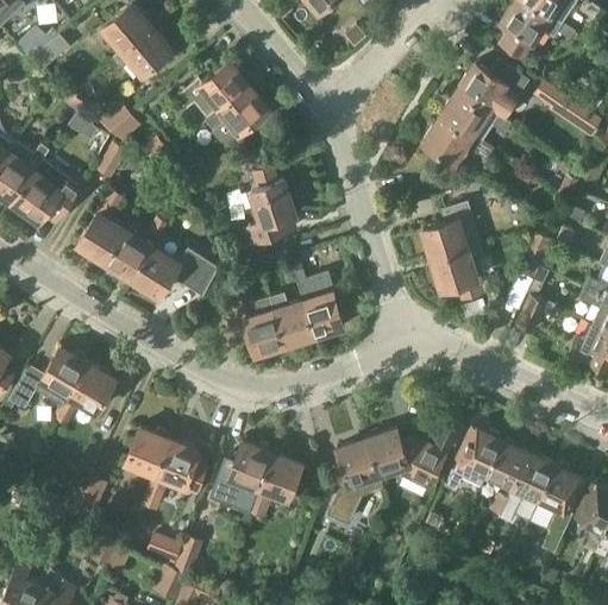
[(0,17),(8,11),(5,8),(13,0),(0,0),(0,17)]
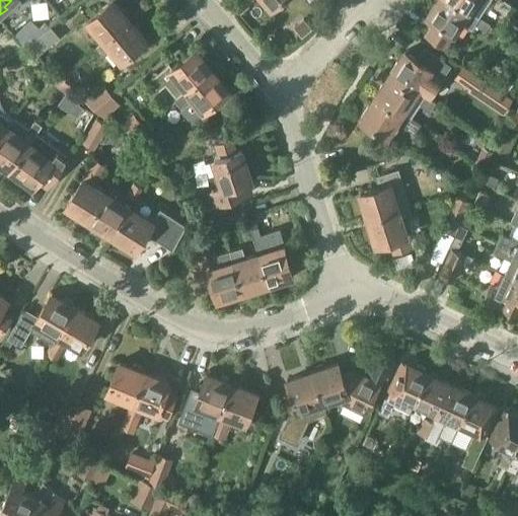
[(261,0),(269,9),(270,8),(272,10),(282,0),(261,0)]
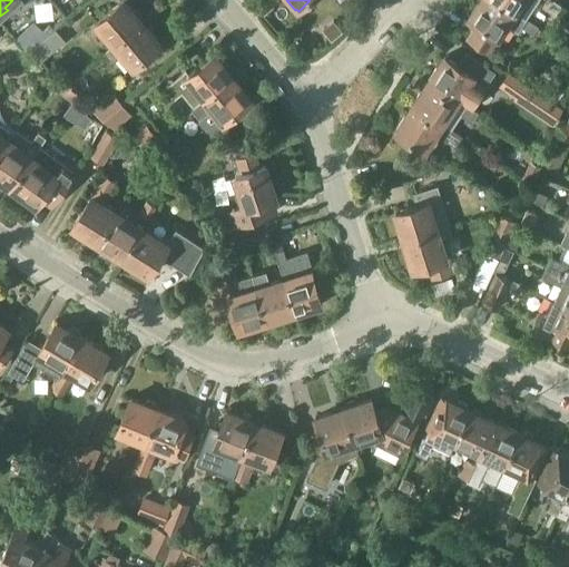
[(478,26),(467,42),(488,56),(499,39),(498,38),(506,26),(517,33),(520,30),(532,38),(538,30),(526,22),(526,21),(492,0),(482,0),(479,7),(478,6),(470,18),(471,18),(470,20),(478,26)]
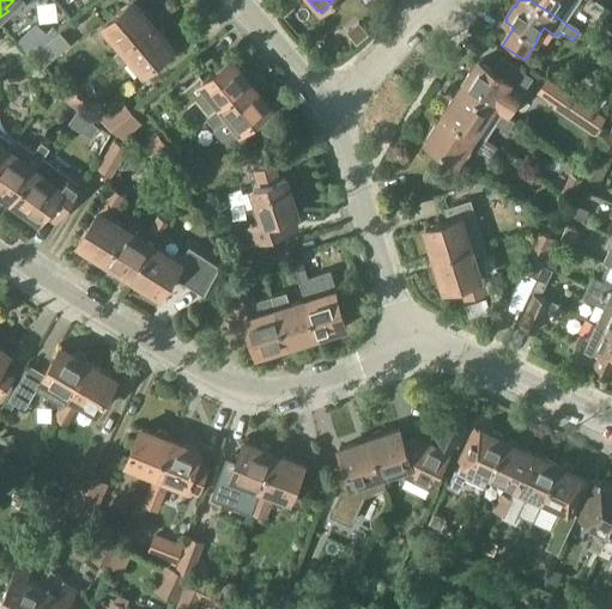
[(529,0),(565,23),(580,0),(529,0)]
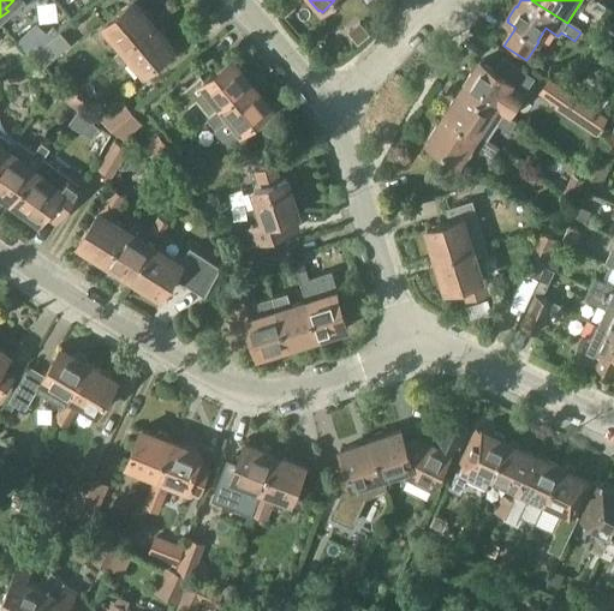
[(125,52),(153,28),(132,5),(105,29),(113,39),(109,42),(118,52),(121,48),(124,51),(125,52)]
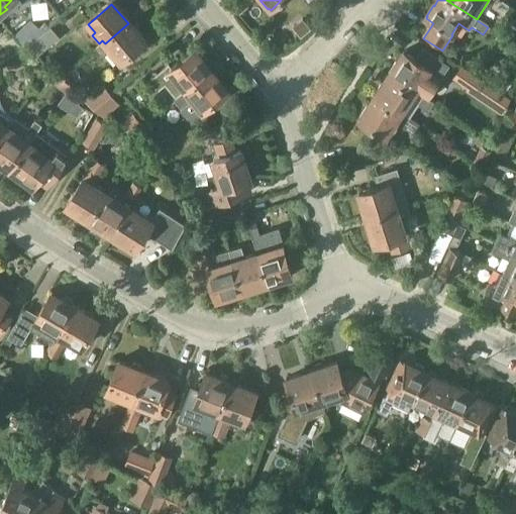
[(12,37),(23,52),(47,30),(43,25),(38,29),(30,21),(12,37)]
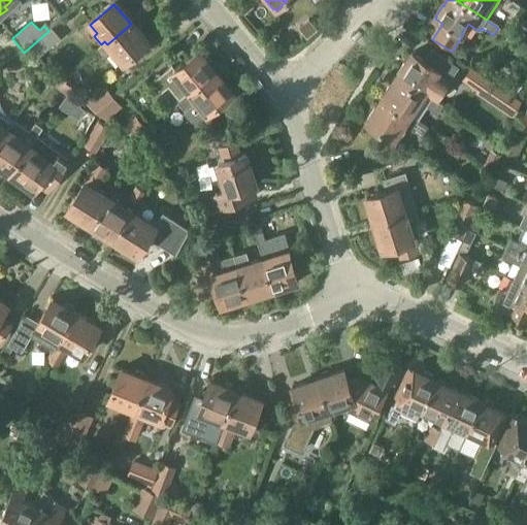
[(107,44),(106,43),(96,52),(103,60),(113,52),(125,64),(149,43),(131,24),(107,44)]
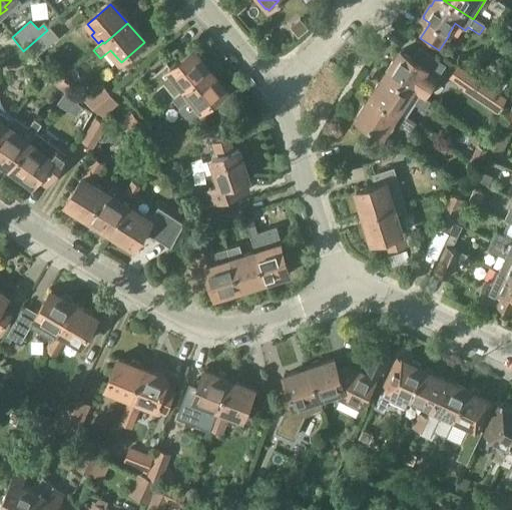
[(37,58),(58,39),(50,29),(28,48),(37,58)]
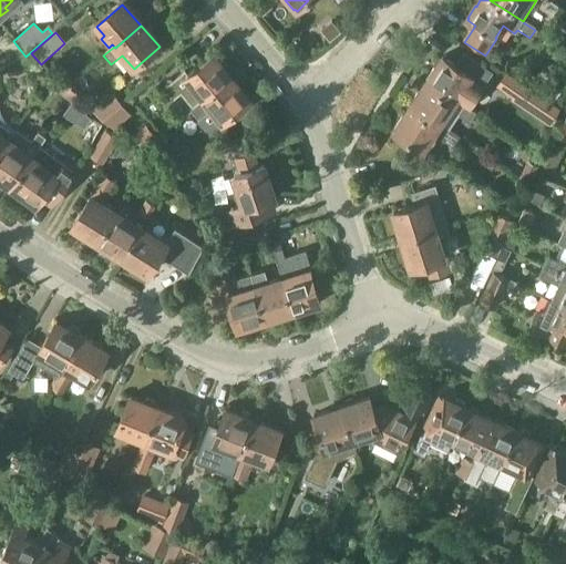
[(442,58),(426,83),(454,101),(462,106),(466,110),(491,73),(462,55),(455,67),(442,58)]
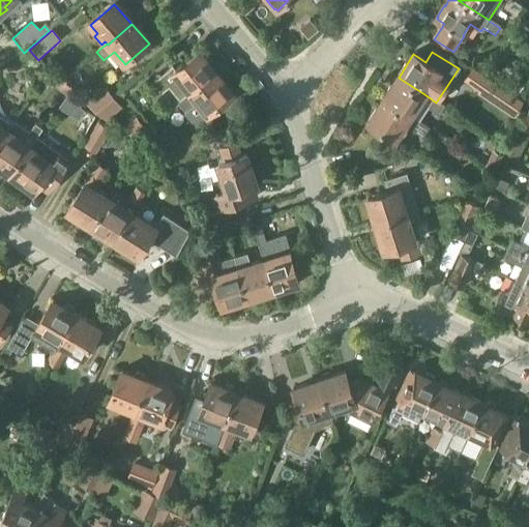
[(192,94),(216,75),(200,54),(177,72),(173,67),(152,84),(160,95),(168,89),(179,103),(177,104),(178,106),(192,94)]
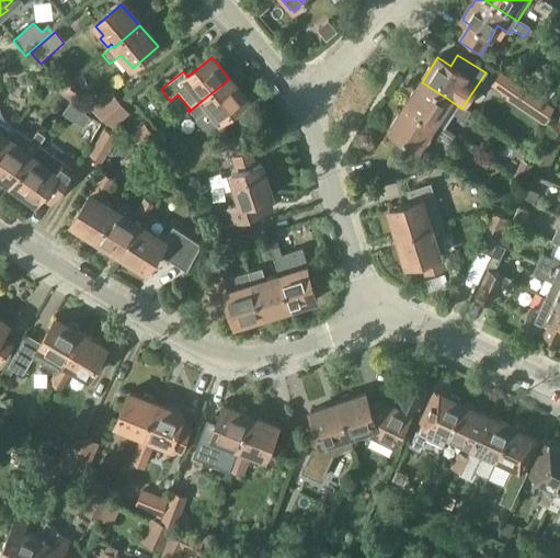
[(492,87),(499,91),(509,98),(506,101),(543,124),(553,109),(501,75),(492,87)]
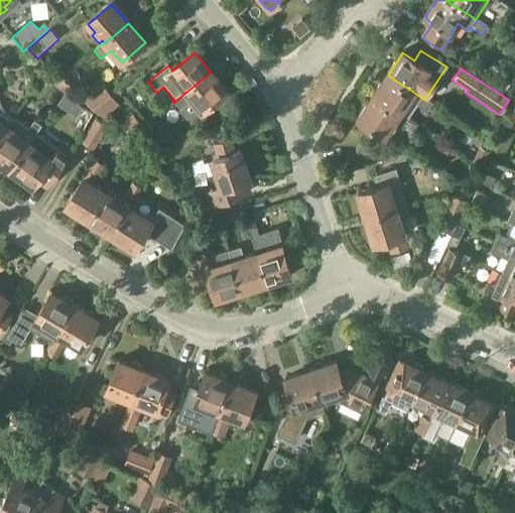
[(52,86),(57,79),(48,71),(42,78),(52,86)]
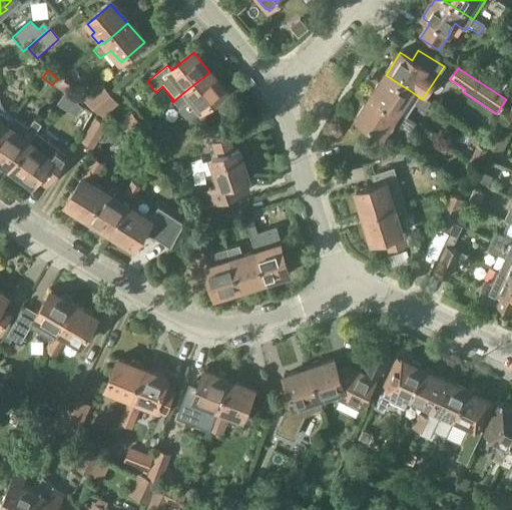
[(185,91),(172,102),(180,112),(189,103),(195,111),(199,108),(202,112),(226,92),(209,72),(185,91)]
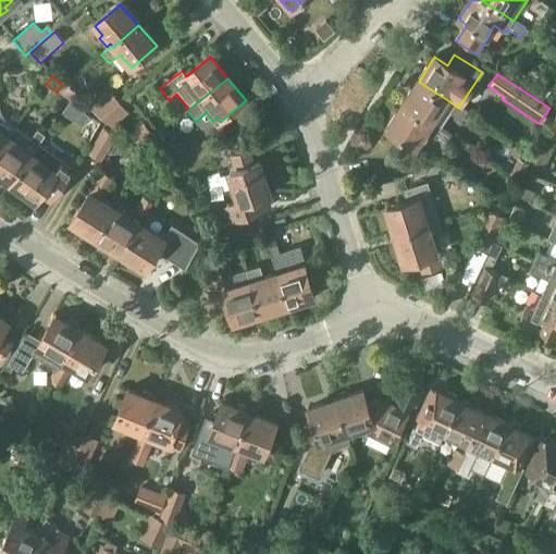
[(532,91),(545,100),(553,89),(540,81),(532,91)]
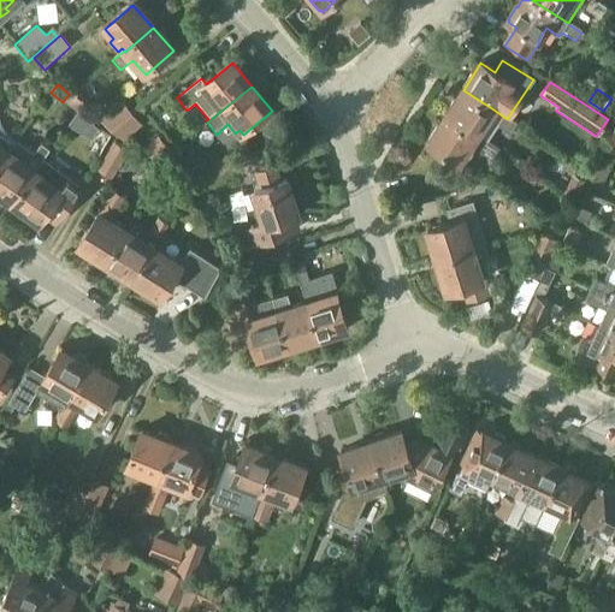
[(502,116),(494,110),(463,90),(445,117),(475,137),(485,142),(496,126),(502,116)]
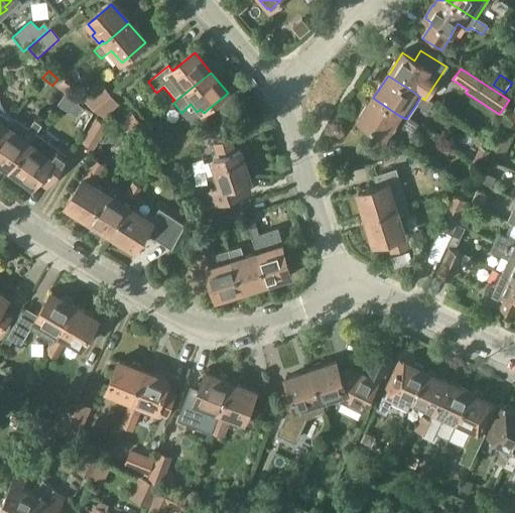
[(65,82),(84,103),(94,112),(111,97),(102,87),(91,97),(83,88),(81,90),(70,78),(65,82)]
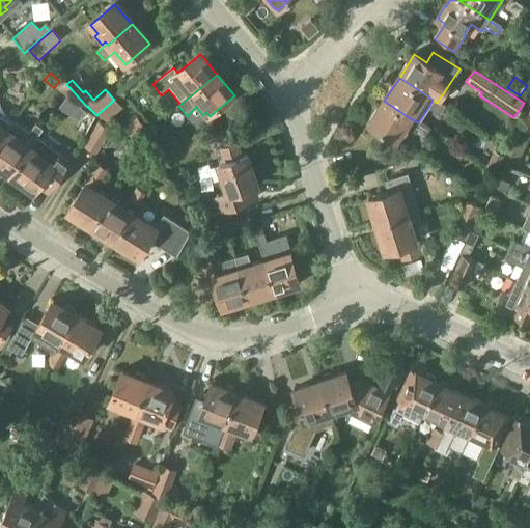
[(68,96),(59,110),(68,116),(77,105),(68,96)]
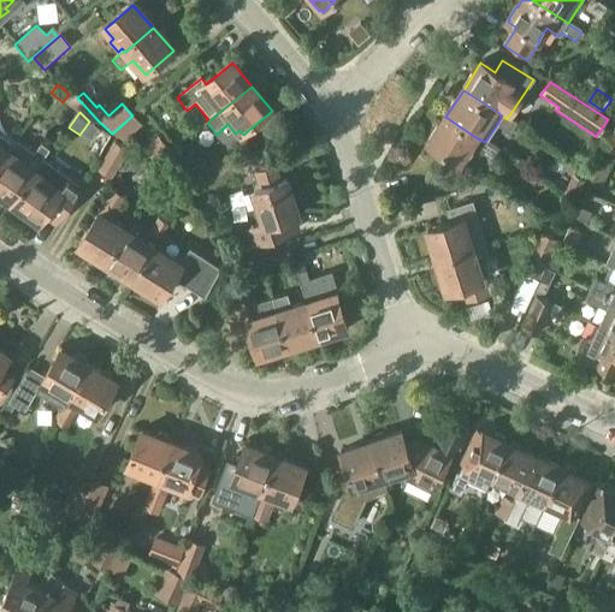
[(112,134),(123,143),(142,126),(132,116),(112,134)]
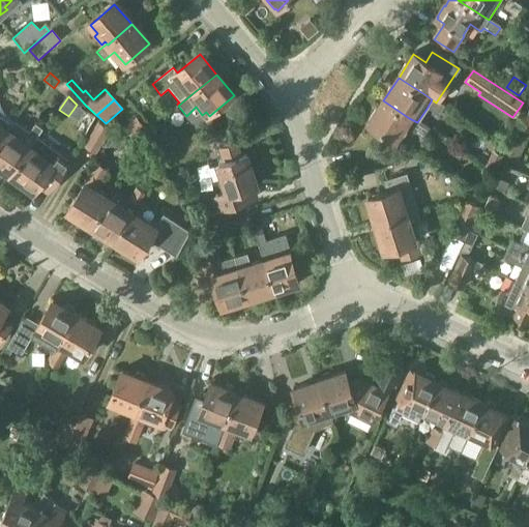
[(436,103),(432,99),(427,109),(437,115),(443,107),(436,103)]
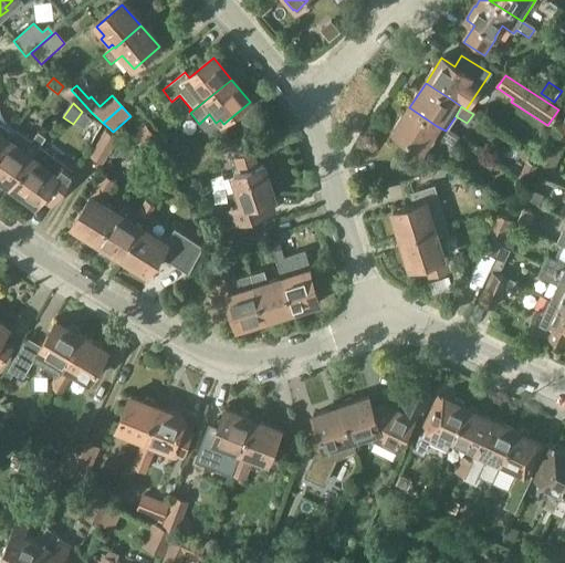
[(421,150),(437,126),(409,107),(393,132),(421,150)]
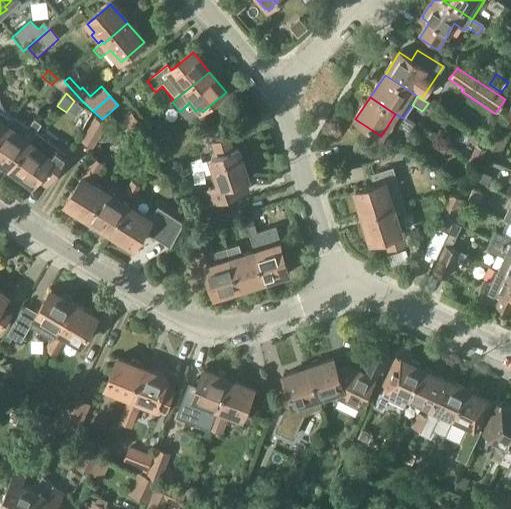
[(0,137),(13,118),(0,109),(0,137)]
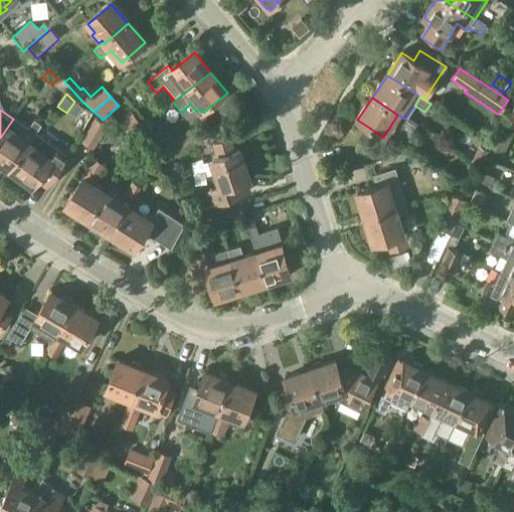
[(13,119),(0,138),(0,162),(1,162),(11,170),(37,135),(42,127),(34,122),(28,130),(13,119)]
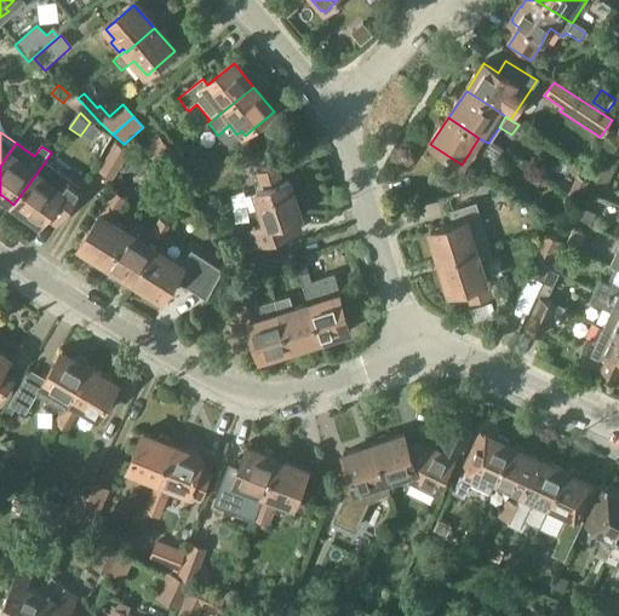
[(483,153),(496,161),(502,151),(488,144),(483,153)]
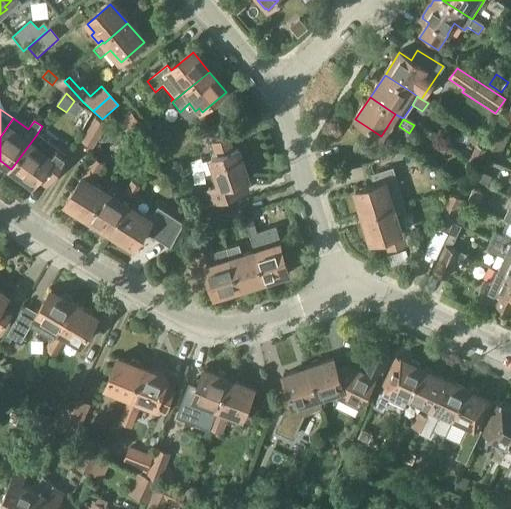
[(81,143),(92,150),(106,127),(94,120),(81,143)]
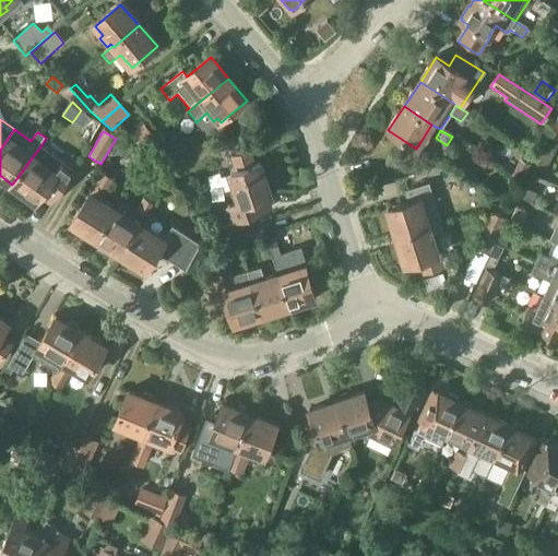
[(538,164),(536,166),(546,170),(557,145),(557,144),(550,141),(544,154),(543,154),(538,164)]
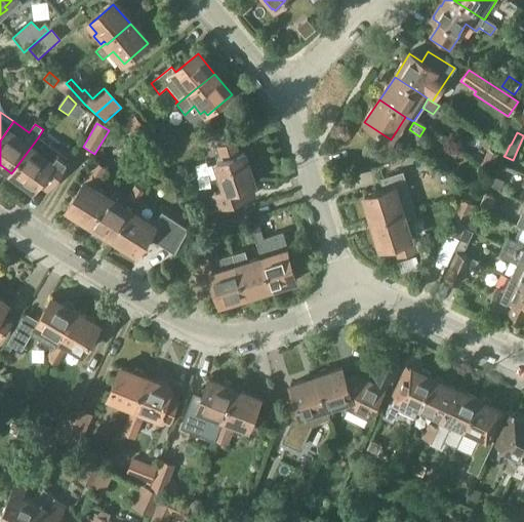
[(38,137),(11,173),(9,177),(21,186),(24,182),(35,190),(42,178),(51,186),(68,164),(66,163),(68,159),(38,137)]
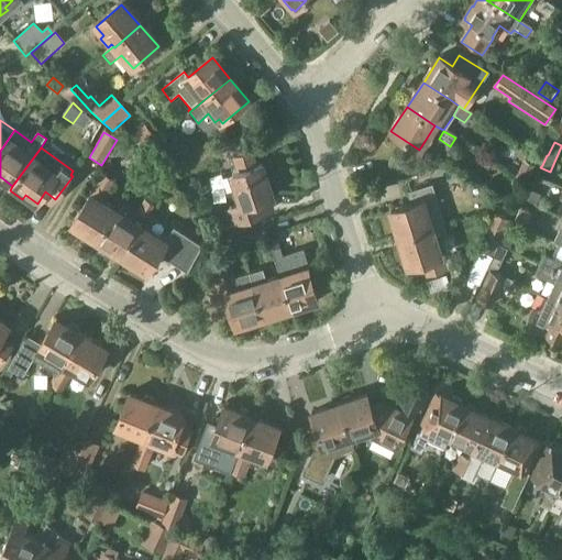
[(123,161),(133,168),(140,158),(131,152),(123,161)]
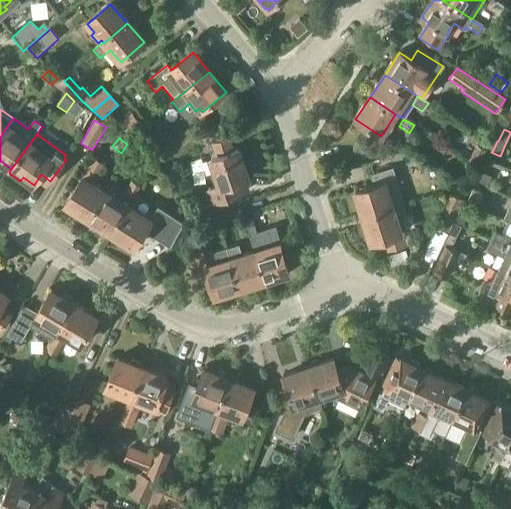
[(216,189),(207,192),(211,204),(246,192),(242,181),(246,179),(245,176),(246,175),(242,163),(241,163),(237,151),(234,153),(230,140),(212,146),(216,158),(211,160),(216,175),(212,177),(216,189)]
